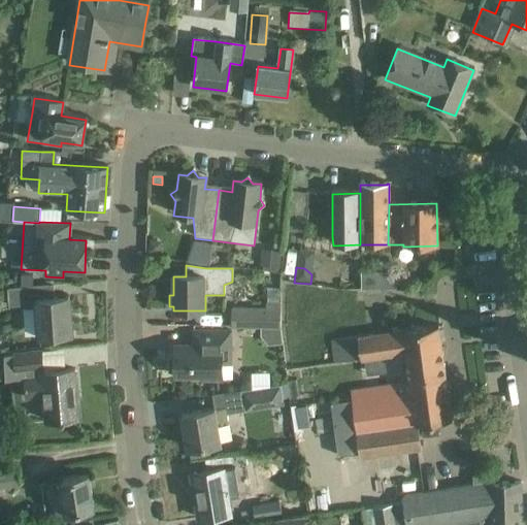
[(394,272),(361,271),(361,288),(393,288),(394,272)]
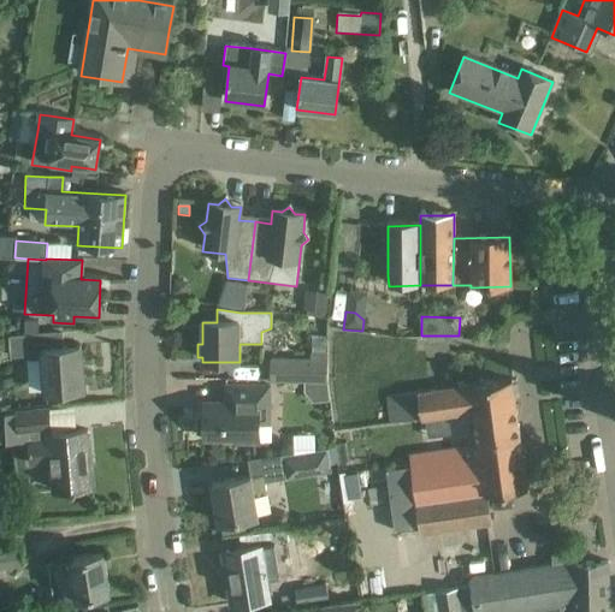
[(53,334),(37,336),(9,338),(11,360),(28,358),(28,362),(42,362),(45,393),(83,391),(80,349),(54,350),(53,334)]
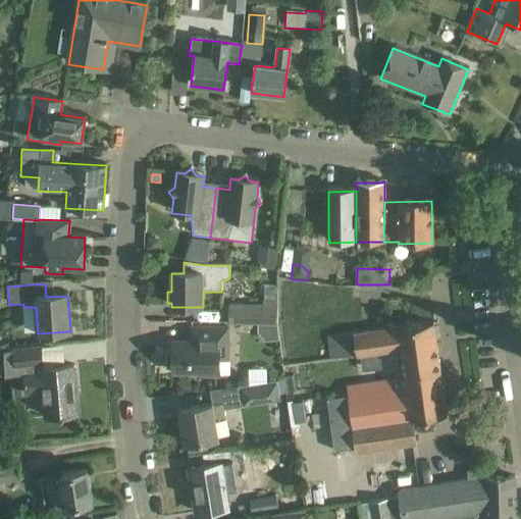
[(257,326),(276,326),(276,300),(262,300),(262,306),(228,306),(227,325),(257,326)]
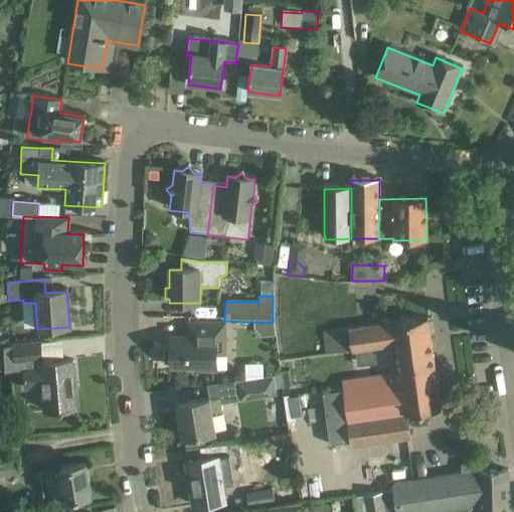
[(326,356),(394,346),(431,341),(426,319),(323,334),(326,356)]
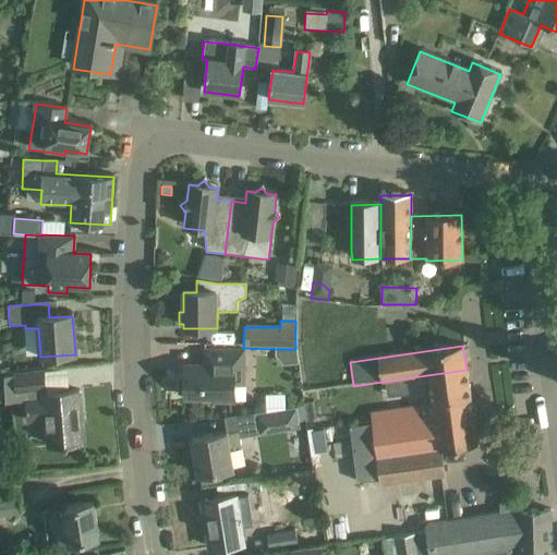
[(295,349),(275,349),(275,358),(282,368),(297,365),(297,364),(298,364),(295,349)]
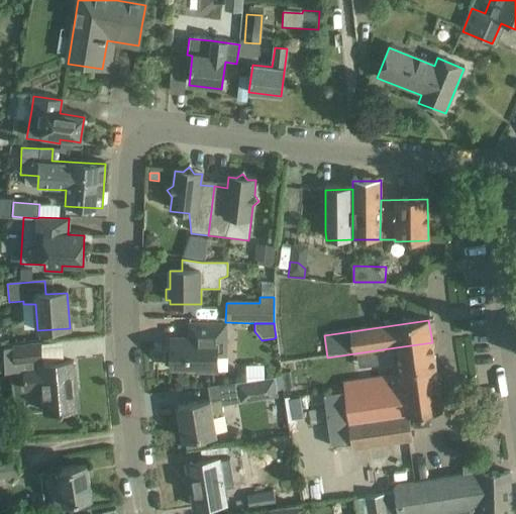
[(227,326),(209,325),(189,325),(189,339),(171,339),(171,351),(166,353),(166,366),(171,367),(171,370),(197,370),(197,373),(217,374),(218,360),(226,360),(227,326)]
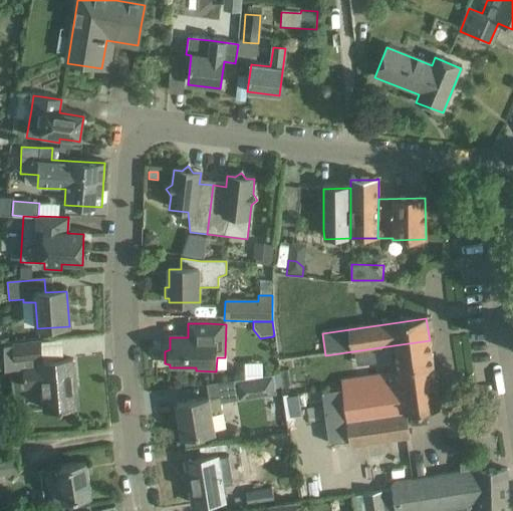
[(439,410),(430,340),(394,345),(400,382),(387,385),(386,375),(341,382),(350,447),(409,438),(406,415),(439,410)]
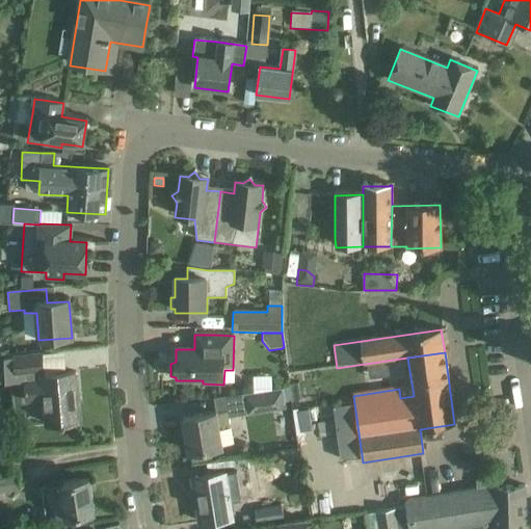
[(41,355),(21,358),(4,359),(6,385),(24,382),(26,403),(45,402),(47,426),(60,425),(61,427),(65,426),(64,424),(77,423),(74,395),(77,395),(75,374),(43,377),(41,355)]
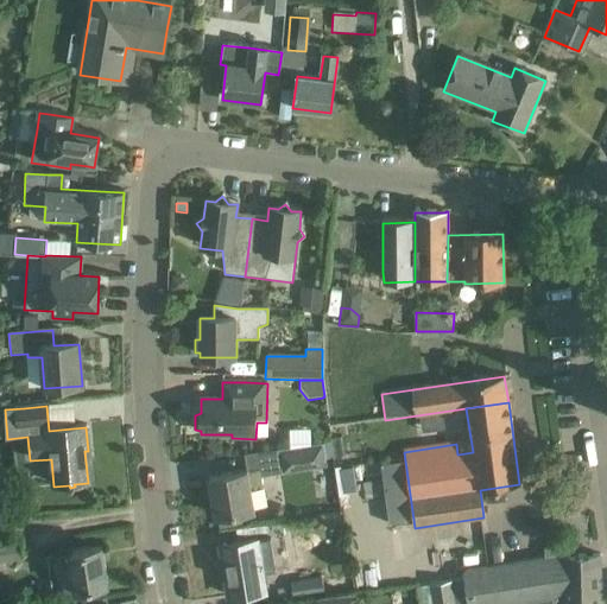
[(332,444),(279,451),(282,475),(326,469),(324,461),(333,459),(332,444)]
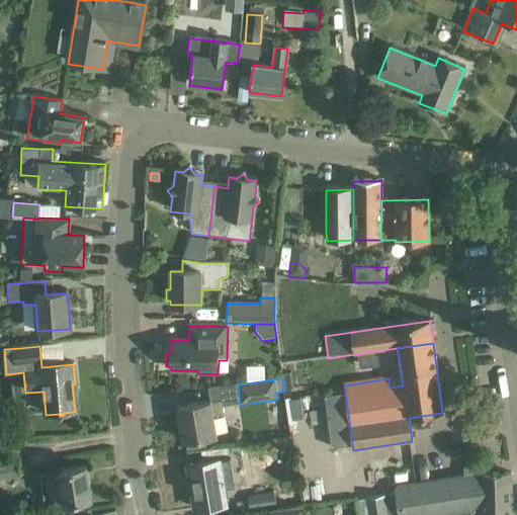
[(341,396),(307,397),(308,419),(342,418),(341,396)]
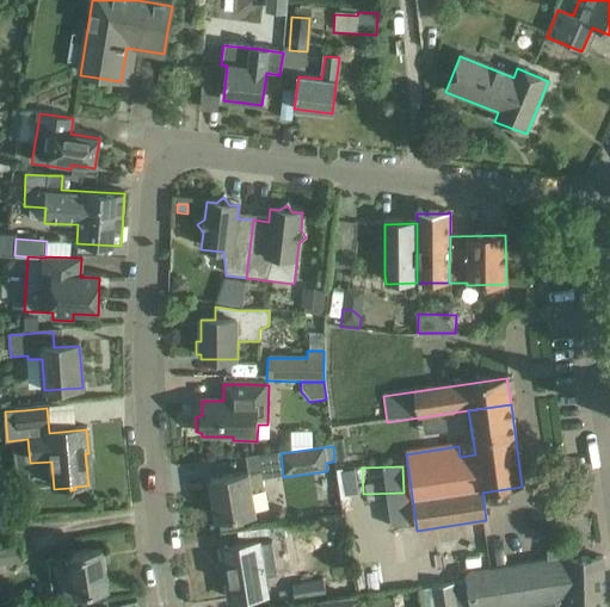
[(355,471),(340,474),(344,497),(358,495),(355,471)]
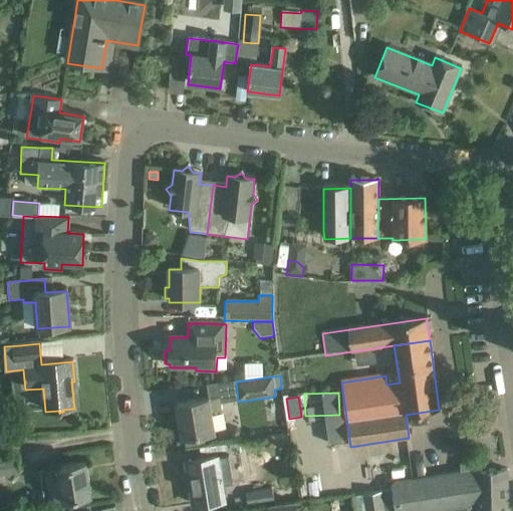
[(219,398),(197,402),(177,405),(182,439),(214,433),(211,414),(221,412),(219,398)]
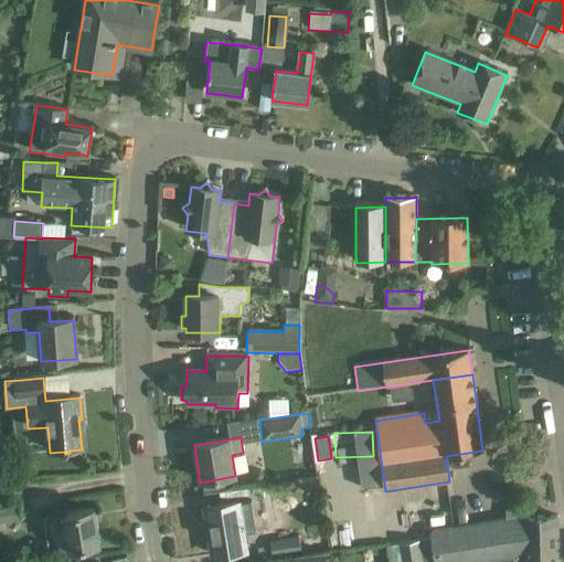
[(238,504),(204,509),(208,529),(211,529),(215,555),(212,555),(212,557),(227,554),(227,555),(233,555),(233,553),(246,551),(243,532),(256,530),(252,502),(238,505),(238,504)]
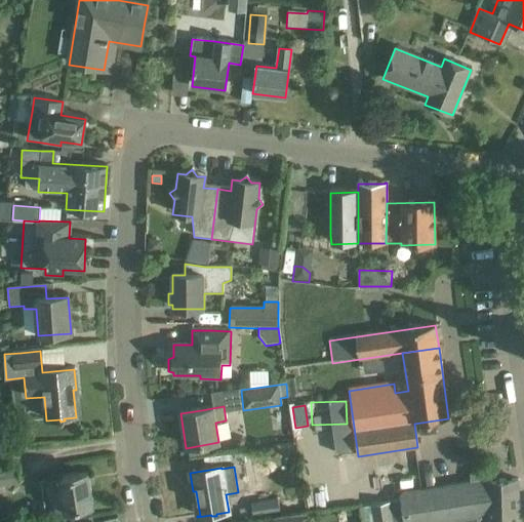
[(0,487),(19,485),(17,471),(0,473),(0,487)]
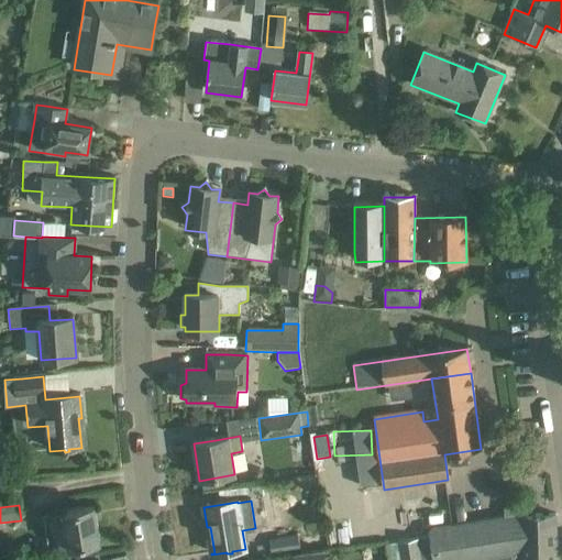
[(94,508),(72,512),(64,513),(69,548),(99,544),(94,508)]
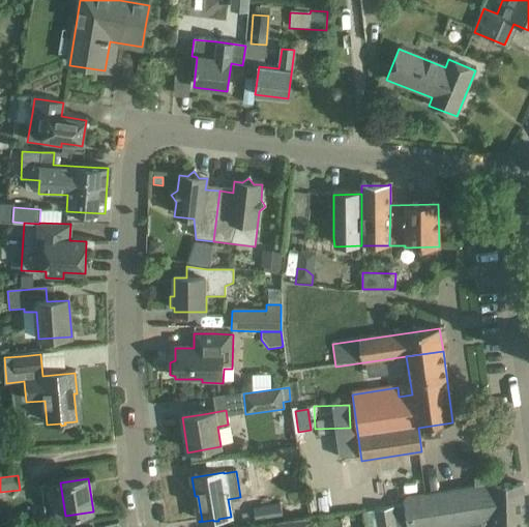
[(495,479),(480,480),(474,480),(474,488),(443,493),(443,494),(405,499),(406,505),(409,526),(524,526),(523,486),(495,487),(495,479)]
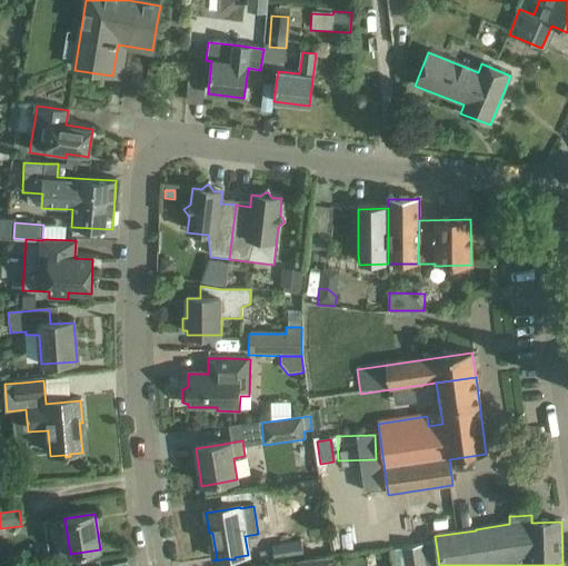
[(439,565),(436,543),(422,545),(426,565),(439,565)]
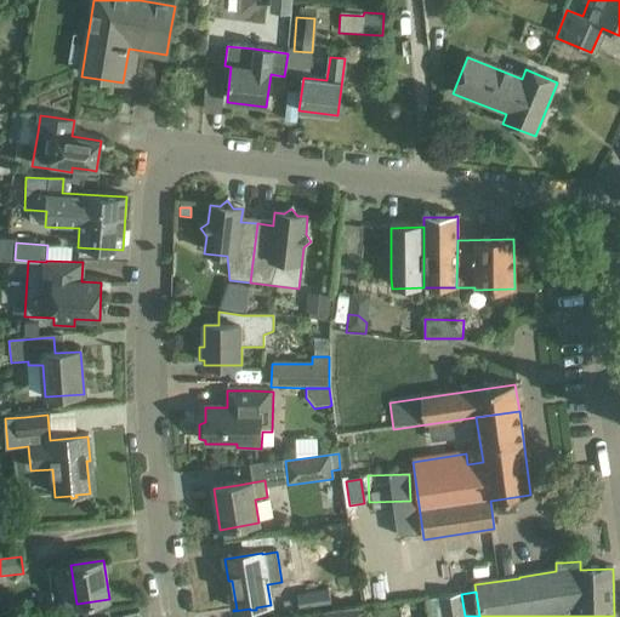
[(331,609),(328,593),(300,598),(303,613),(331,609)]
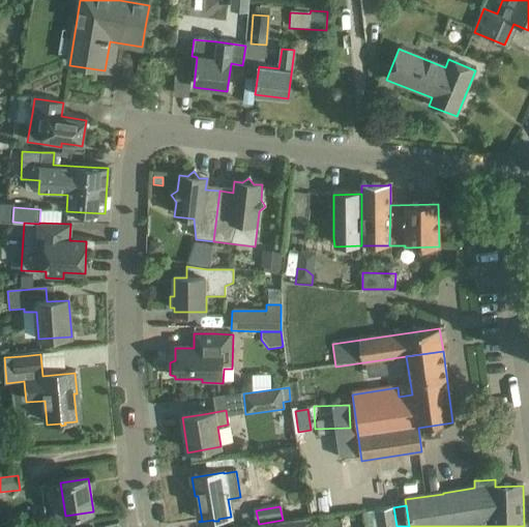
[(397,526),(393,507),(375,509),(377,526),(397,526)]
